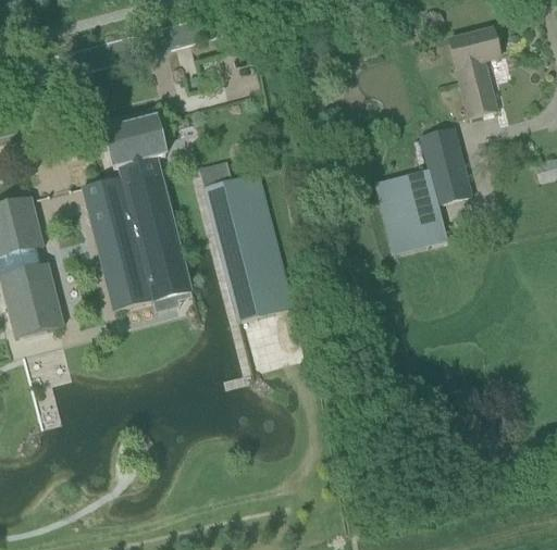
[(492,28),(448,39),(468,117),(495,110),(483,60),(499,55),(492,28)]
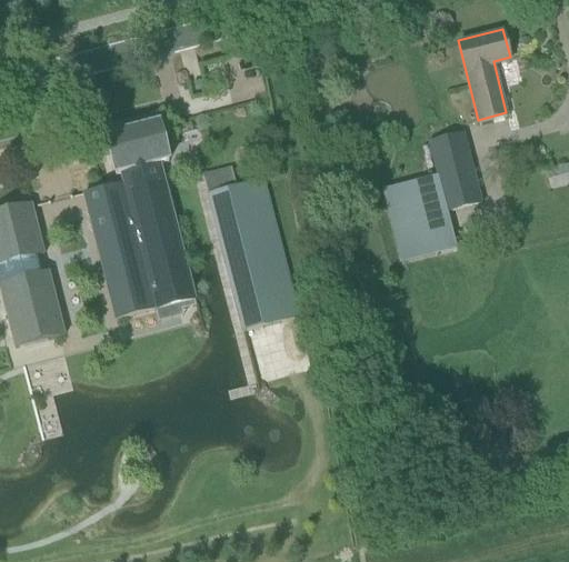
[(202,86),(200,76),(192,78),(195,88),(202,86)]
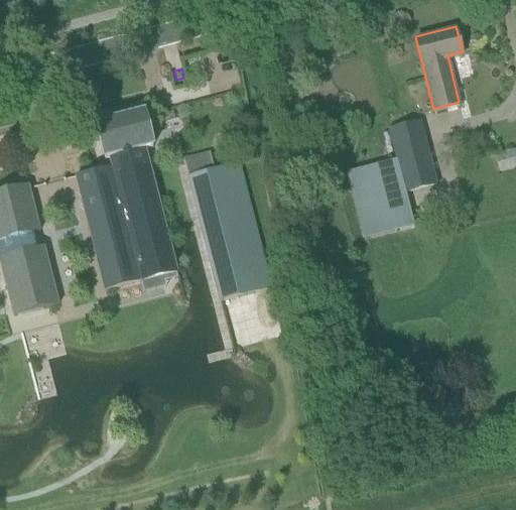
[(109,154),(112,163),(114,172),(149,163),(144,145),(153,143),(143,107),(96,120),(105,155),(109,154)]
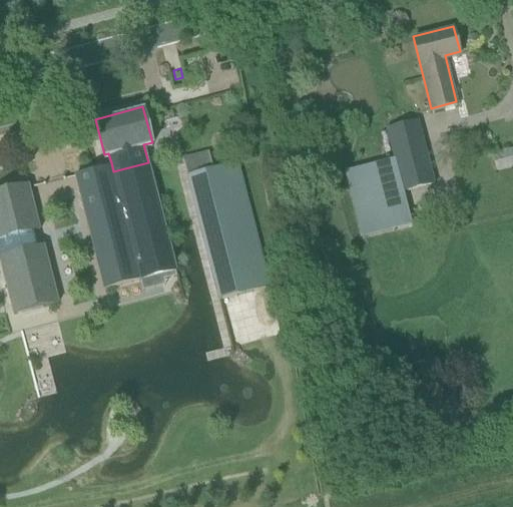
[(403,188),(435,179),(419,117),(387,125),(395,153),(403,188)]
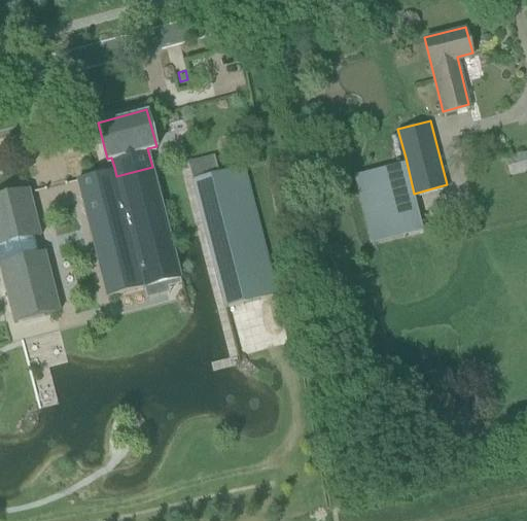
[(526,148),(511,151),(514,168),(526,165),(526,148)]
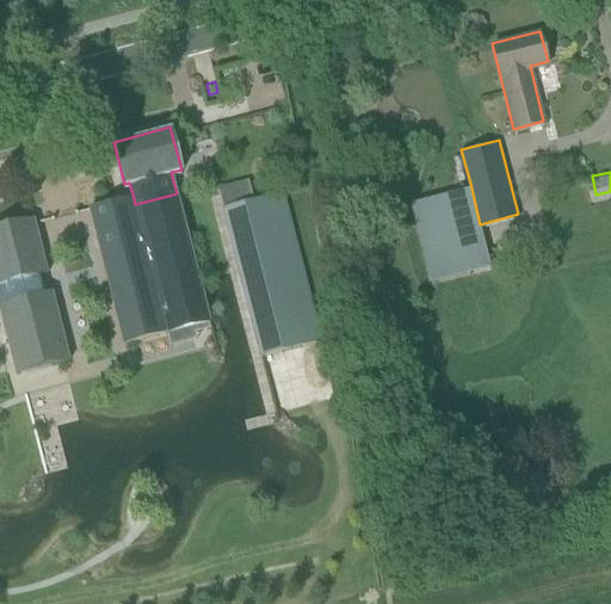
[(411,201),(431,279),(491,263),(480,225),(470,183),(411,201)]
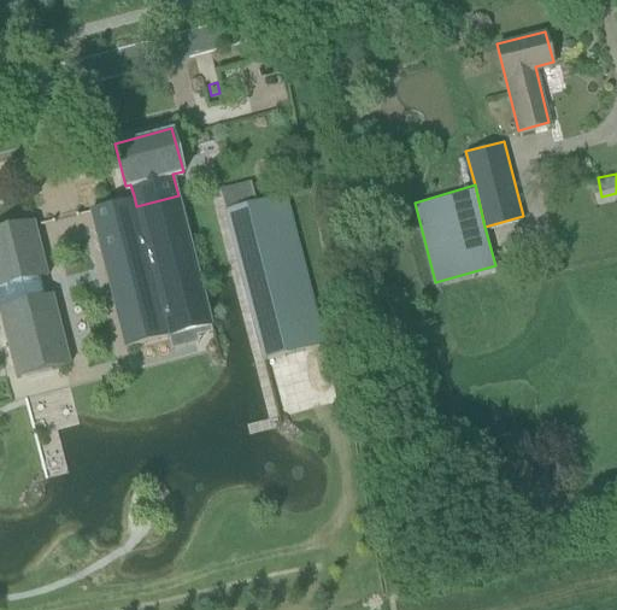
[(298,236),(286,191),(225,206),(238,252),(298,236)]
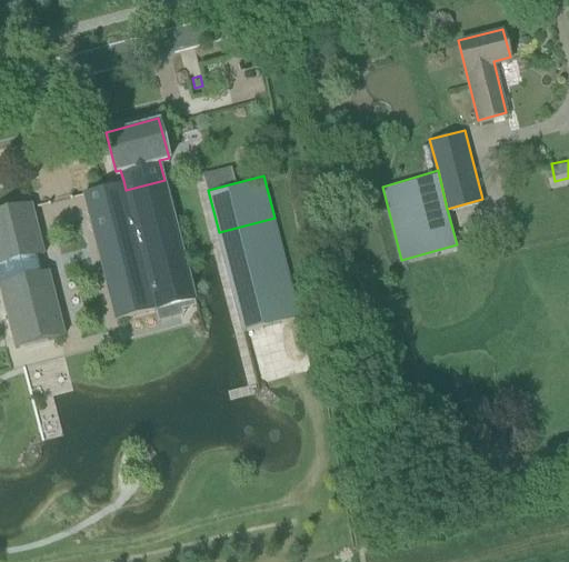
[(83,190),(93,231),(133,221),(126,190),(123,180),(83,190)]
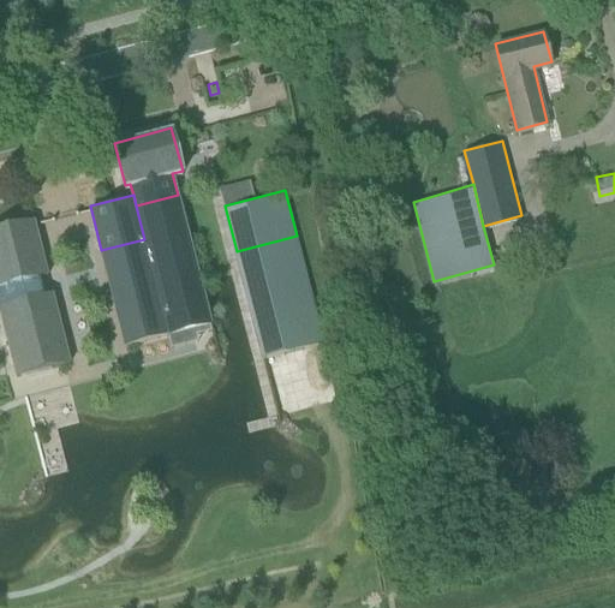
[(136,206),(144,239),(168,332),(210,321),(178,195),(136,206)]
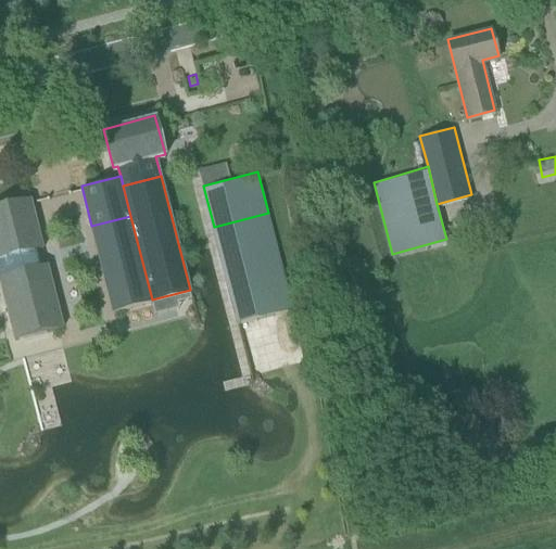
[(29,194),(0,201),(0,246),(3,257),(0,257),(0,267),(5,267),(16,311),(9,313),(14,334),(62,322),(29,194)]
